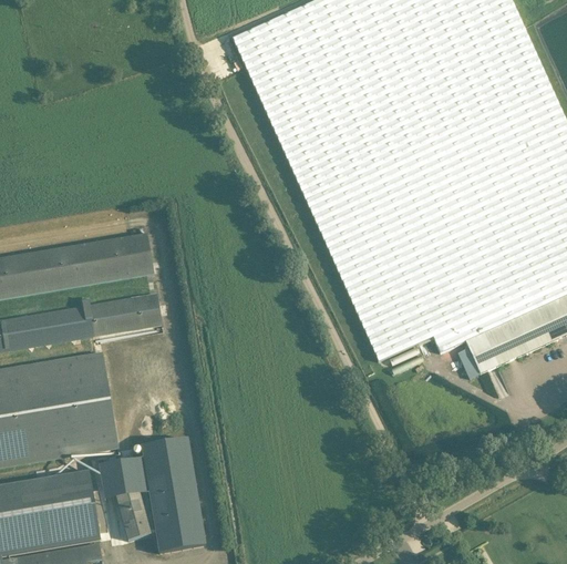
[(566,121),(552,88),(524,26),(512,0),(312,0),(243,32),(233,37),(362,325),(379,360),(389,356),(433,336),(440,352),(465,340),(481,373),(487,370),(497,366),(549,342),(566,334),(566,121)]
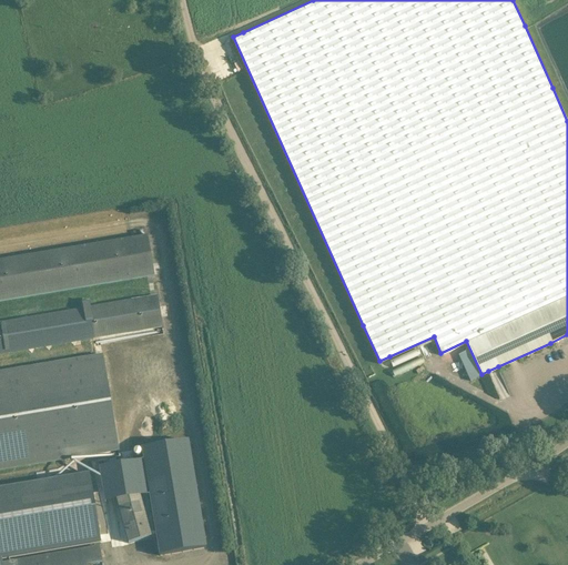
[(0,351),(163,324),(158,294),(0,321),(0,298),(154,272),(148,235),(131,238),(0,260),(0,351)]
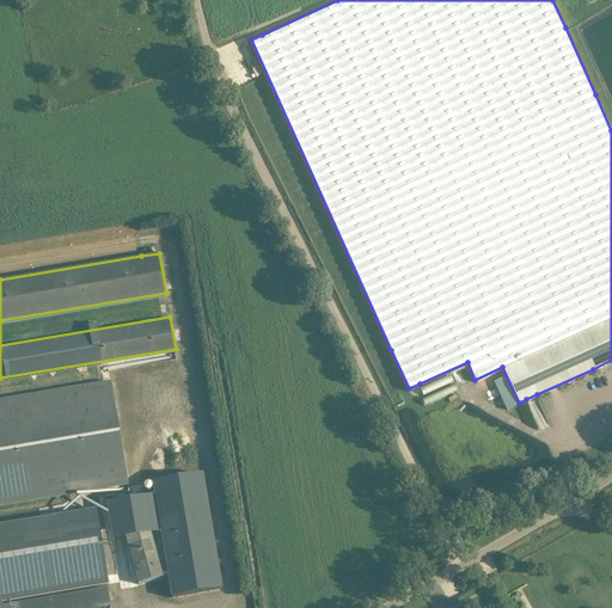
[(0,399),(0,502),(128,481),(111,381),(0,399)]
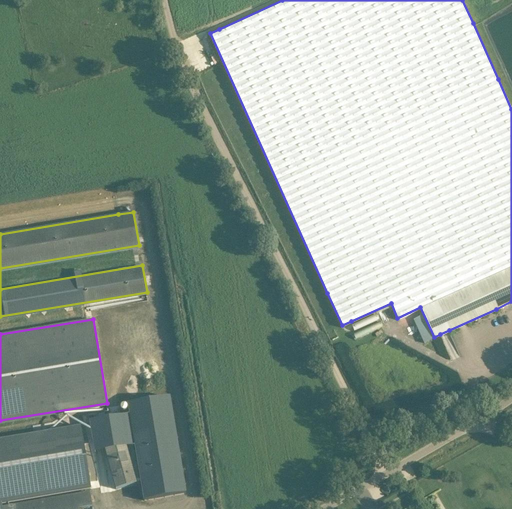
[(129,407),(130,413),(134,438),(135,444),(144,498),(185,491),(169,395),(128,402),(129,407)]
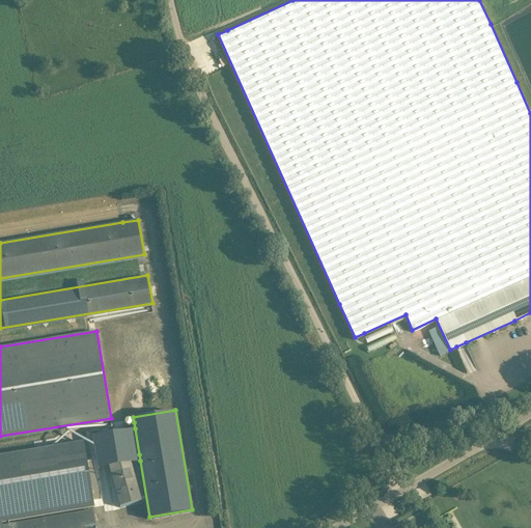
[(134,422),(94,429),(100,462),(139,454),(135,428),(134,422)]
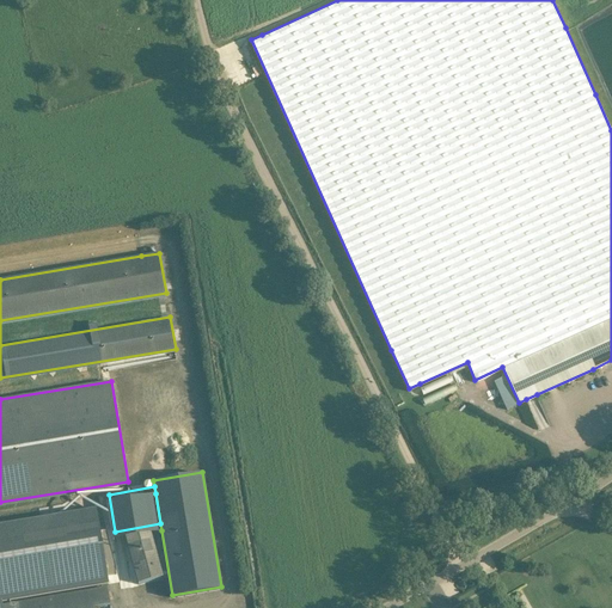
[(0,607),(2,607),(2,603),(0,603),(0,599),(1,599),(106,582),(95,511),(0,527),(0,607)]
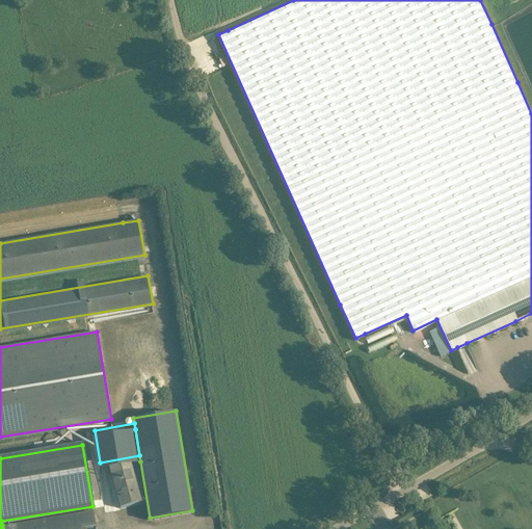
[(141,500),(130,457),(108,464),(121,506),(141,500)]
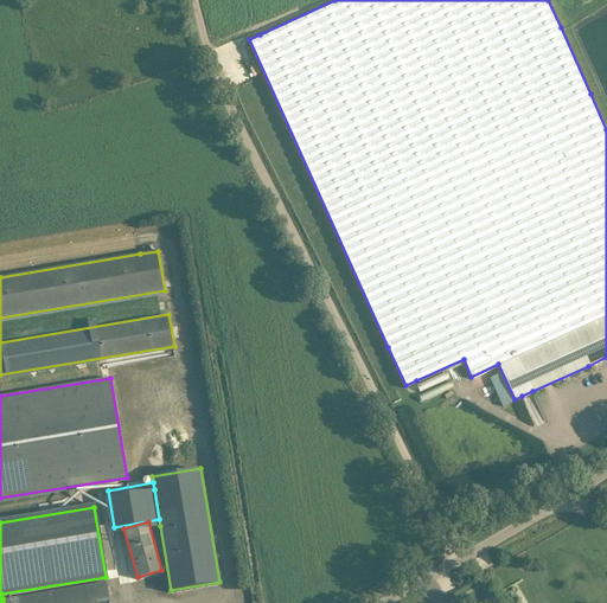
[(91,602),(108,600),(106,581),(16,596),(2,598),(2,602),(91,602)]
